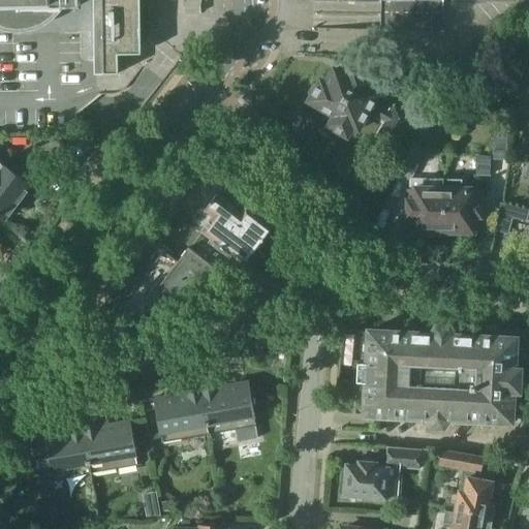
[(0,0),(0,27),(6,29),(19,31),(31,29),(41,26),(52,19),(65,5),(79,4),(79,0),(93,0),(94,32),(95,74),(119,74),(119,55),(136,55),(142,55),(141,0),(0,0)]
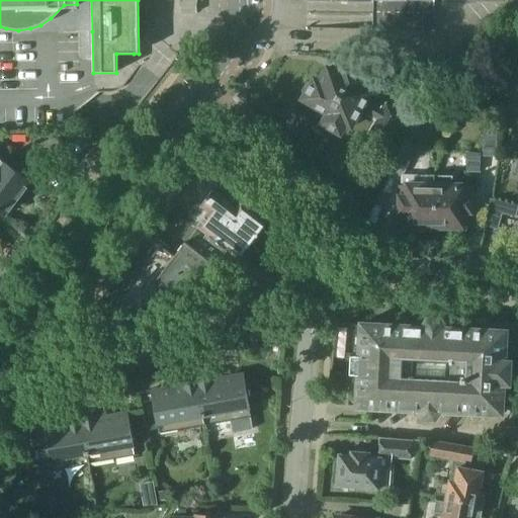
[(517,42),(517,26),(509,26),(507,41),(517,42)]
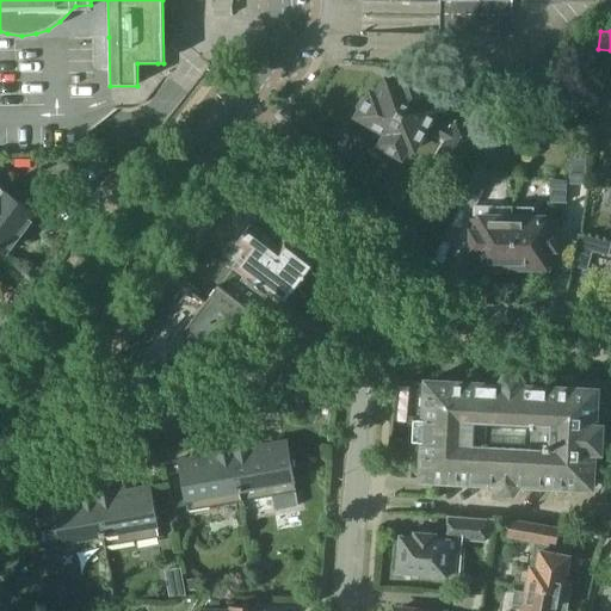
[(451,118),(437,110),(425,103),(430,94),(407,81),(402,90),(387,80),(377,97),(371,93),(357,117),(387,134),(381,146),(402,158),(408,146),(414,149),(425,130),(446,142),(432,166),(451,177),(475,135),(450,119),(451,118)]
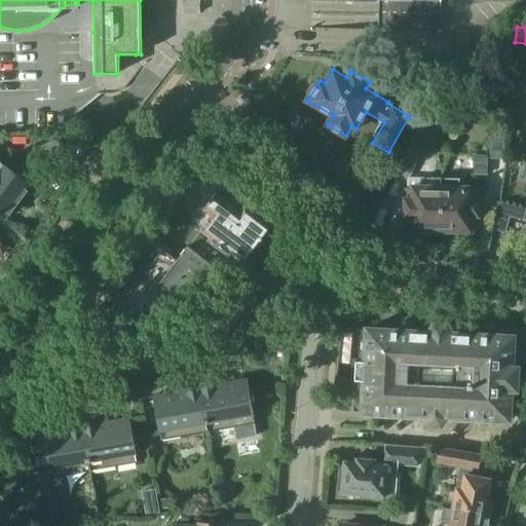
[(441,103),(424,102),(424,115),(441,116),(441,103)]
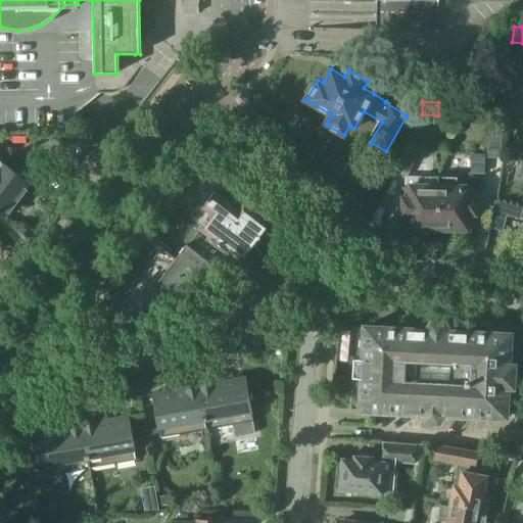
[(486,158),(501,158),(503,132),(488,131),(486,158)]
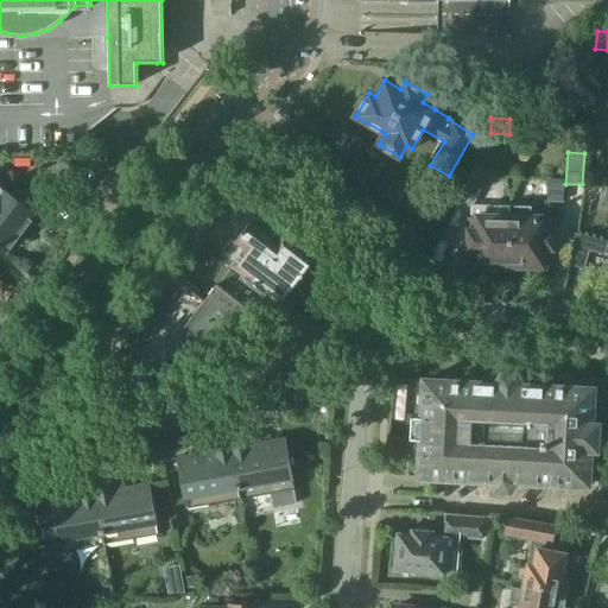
[(475,165),(458,201),(472,208),(473,206),(489,172),(475,165)]
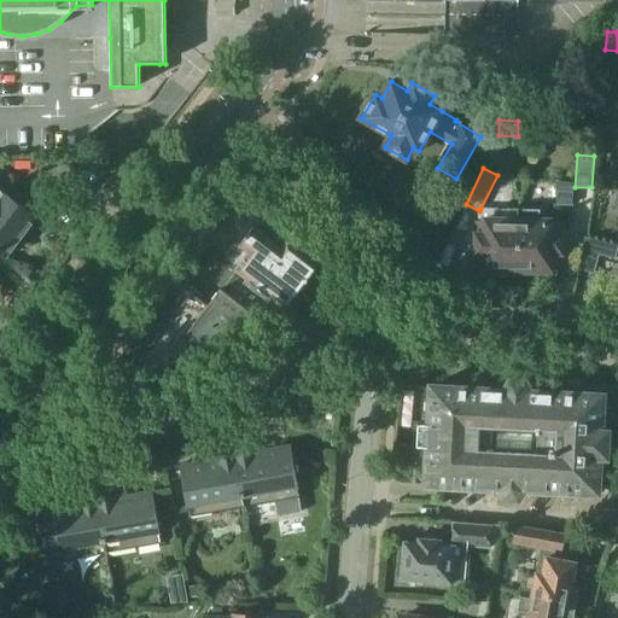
[(557,180),(557,207),(573,207),(575,182),(557,180)]
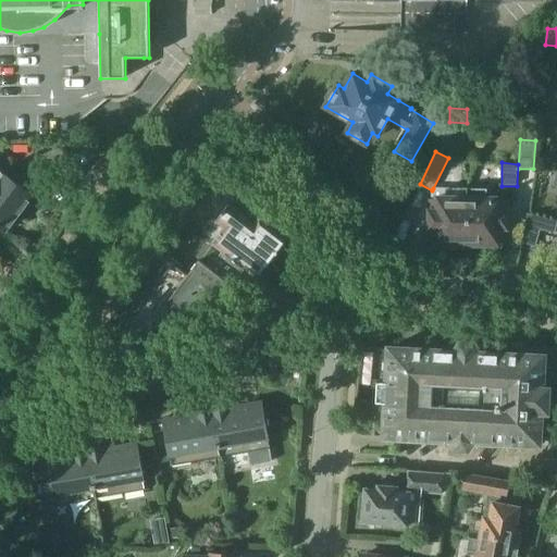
[(0,170),(0,230),(4,233),(33,195),(0,170)]
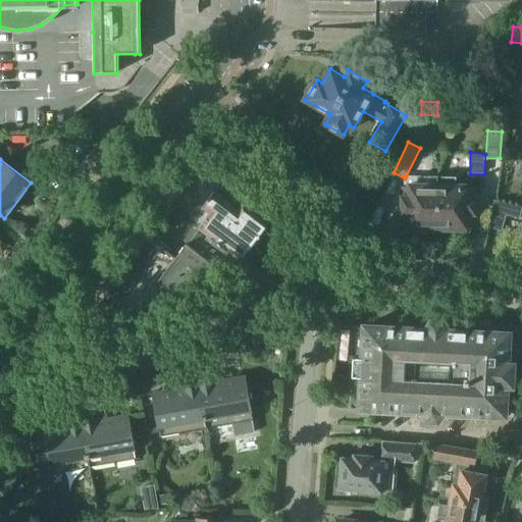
[(400,200),(399,215),(400,215),(400,226),(403,226),(403,227),(420,227),(419,230),(434,230),(434,227),(436,228),(437,177),(419,176),(406,176),(405,178),(405,187),(404,187),(404,200),(400,200)]
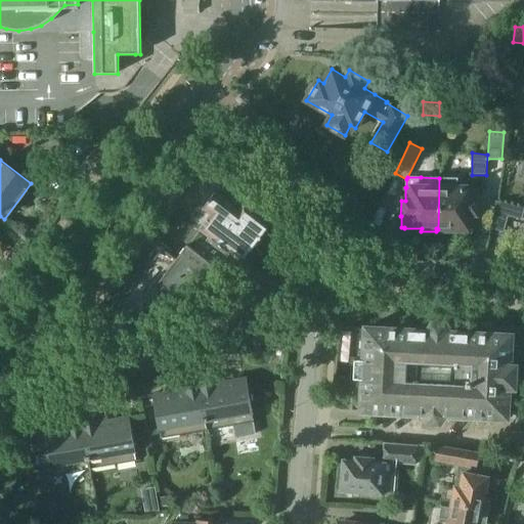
[(439,178),(438,229),(440,229),(440,231),(454,232),(454,229),(474,229),(475,202),(477,202),(478,188),(457,188),(457,178),(439,178)]
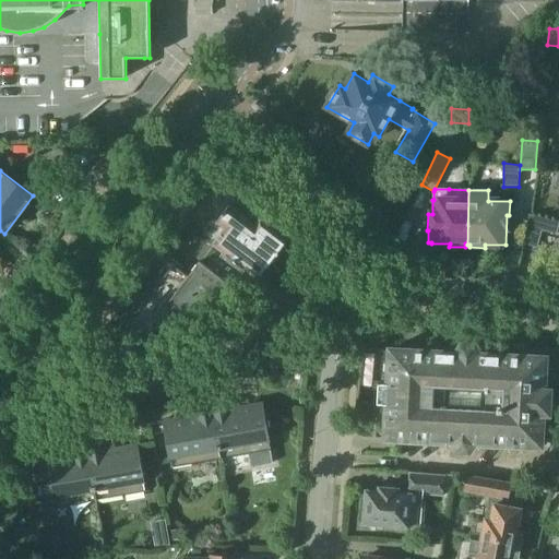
[(247,270),(259,278),(277,256),(285,261),(296,246),(288,240),(289,239),(261,218),(257,225),(229,205),(217,222),(225,228),(213,244),(224,252),(247,270)]
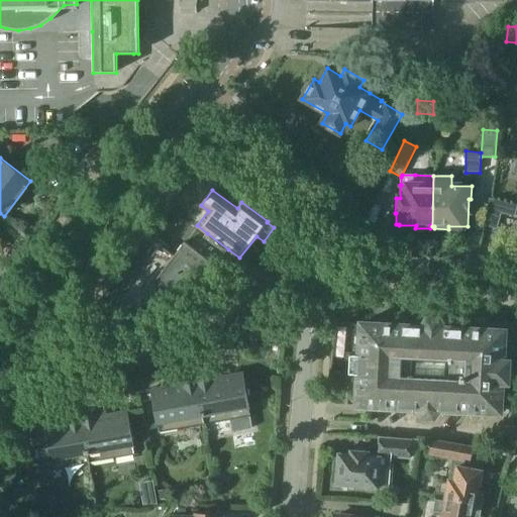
[(516,206),(490,198),(487,218),(498,221),(501,212),(514,215),(516,206)]
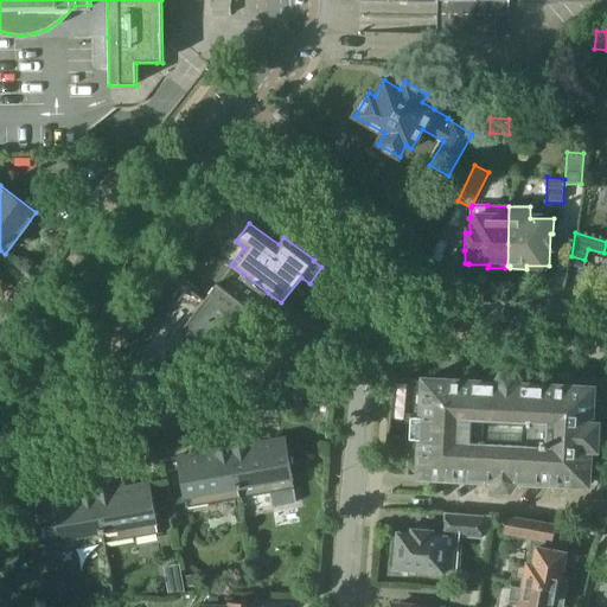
[(254,312),(268,293),(243,274),(228,293),(217,283),(204,300),(197,295),(200,291),(187,281),(132,353),(131,357),(132,363),(134,365),(141,366),(144,365),(146,362),(154,369),(263,319),(254,312)]
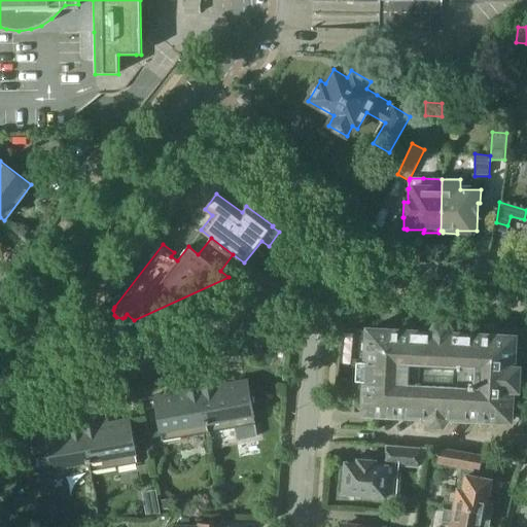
[(526,390),(526,369),(513,369),(515,338),(452,335),(447,325),(435,325),(429,334),(367,329),(362,415),(426,418),(430,426),(443,426),(448,418),(510,422),(512,396),(522,396),(523,390),(526,390)]
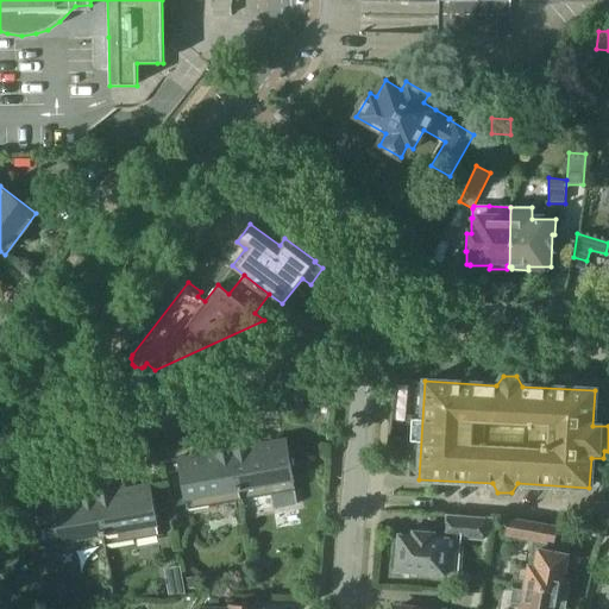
[(251,439),(230,443),(239,500),(272,495),(275,508),(297,504),(287,439),(252,445),(251,439)]
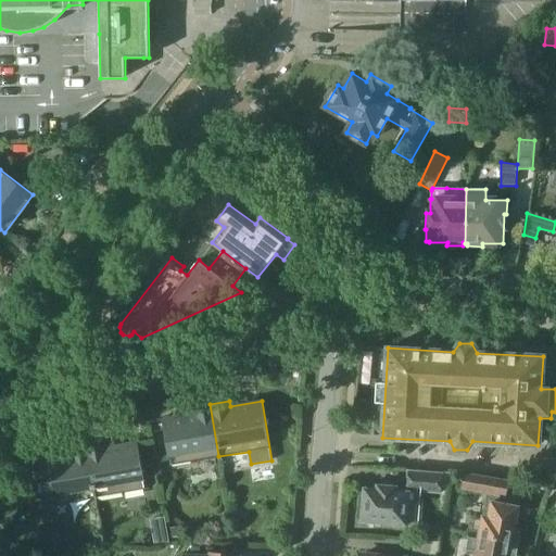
[(192,413),(162,418),(168,456),(189,453),(191,462),(218,456),(210,404),(191,407),(192,413)]
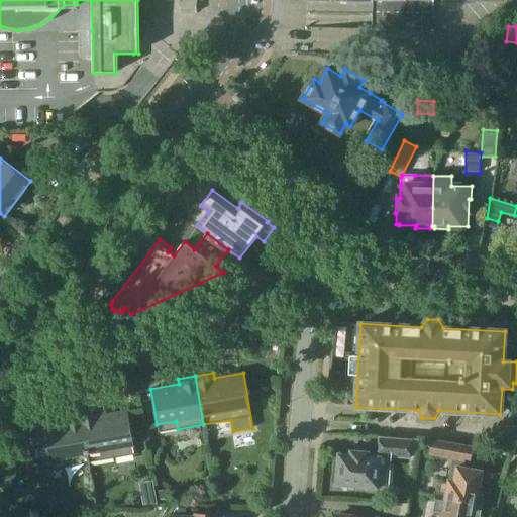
[(97,410),(80,413),(89,462),(115,458),(114,449),(133,445),(127,411),(98,416),(97,410)]
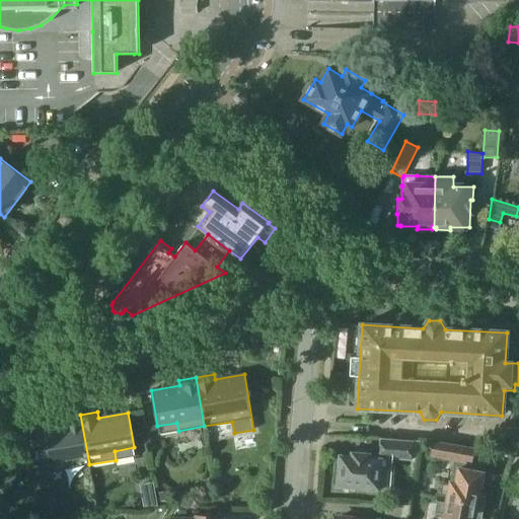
[(40,450),(34,451),(35,460),(41,459),(42,463),(61,460),(62,469),(89,464),(80,415),(64,418),(63,418),(64,424),(35,429),(40,450)]
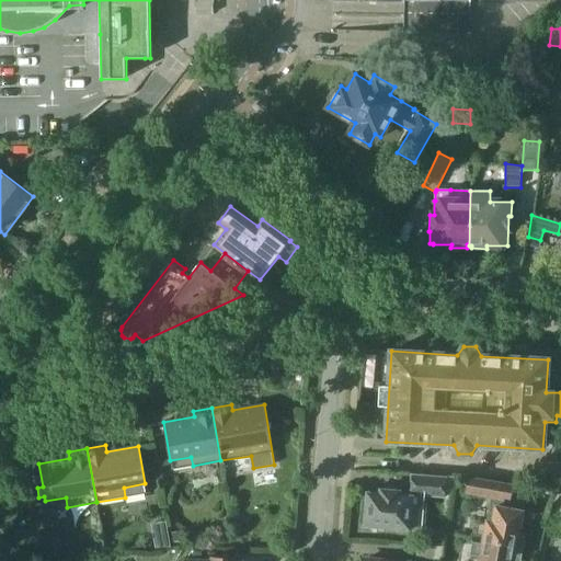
[(365,511),(365,518),(367,521),(366,525),(389,527),(391,529),(399,530),(402,528),(409,528),(423,529),(424,507),(425,507),(426,495),(445,497),(446,491),(447,478),(412,474),(410,497),(401,496),(401,492),(379,490),(379,494),(369,494),(367,510),(365,511)]
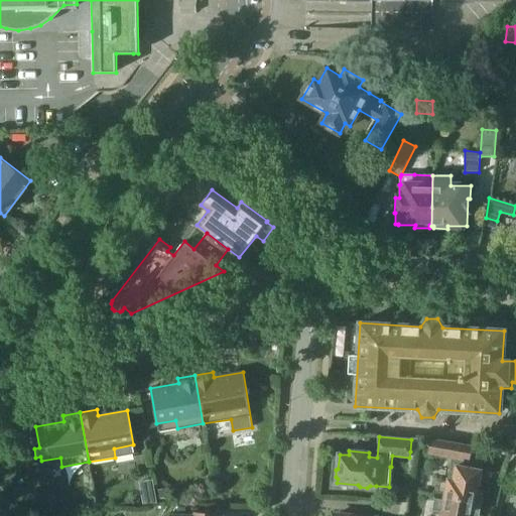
[(411,439),(410,452),(416,453),(418,438),(411,438),(411,439)]
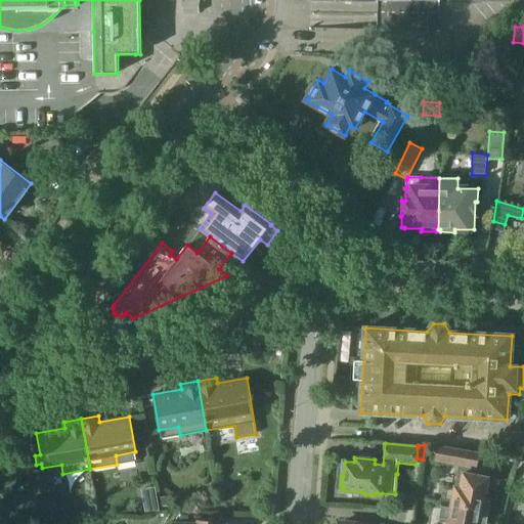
[(453,484),(449,505),(451,506),(487,511),(490,497),(484,496),(488,478),(484,477),(486,470),(477,468),(479,453),(438,446),(436,461),(459,465),(454,485),(453,484)]
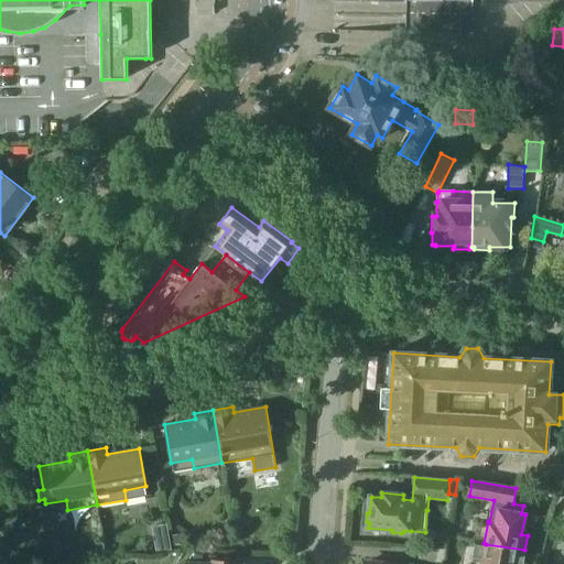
[(182,533),(173,535),(174,545),(184,543),(182,533)]
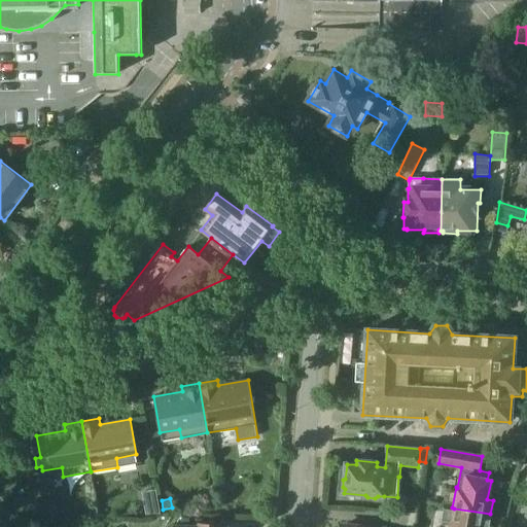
[(161,514),(159,506),(145,510),(146,516),(161,514)]
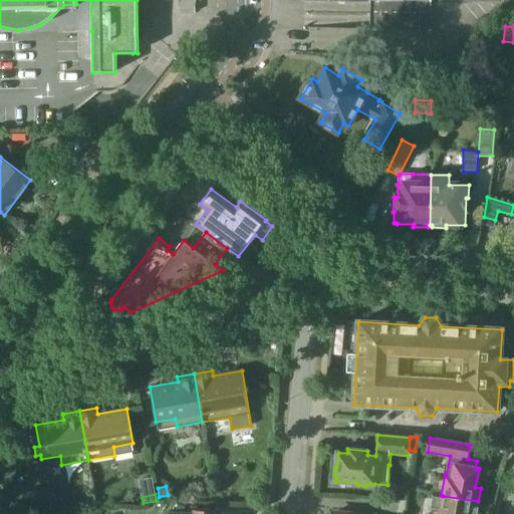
[(475,513),(478,501),(443,496),(441,495),(441,498),(433,497),(431,509),(440,510),(439,513),(475,513)]
